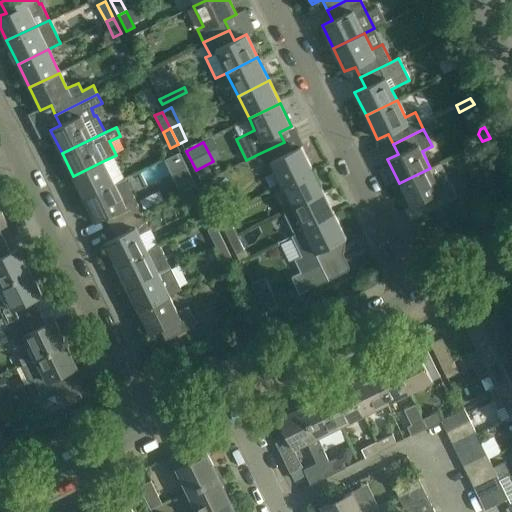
[(284,142),(258,154),(265,167),(271,164),(281,183),(312,168),(301,146),(288,152),(284,142)]
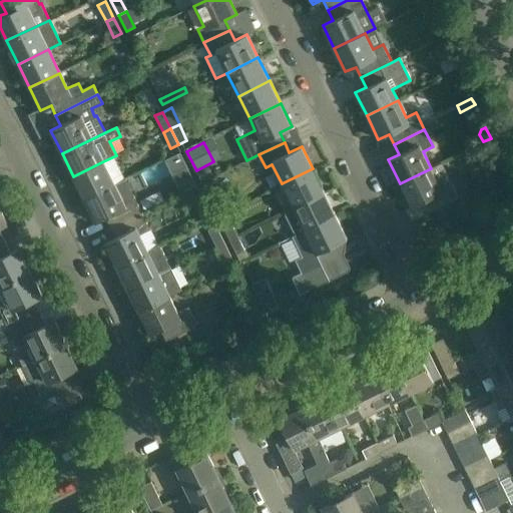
[(185,162),(179,152),(176,153),(166,159),(172,170),(185,162)]
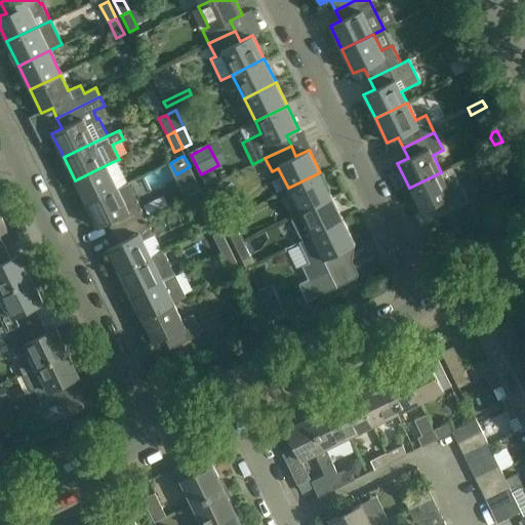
[(106,165),(75,180),(86,203),(117,188),(106,165)]
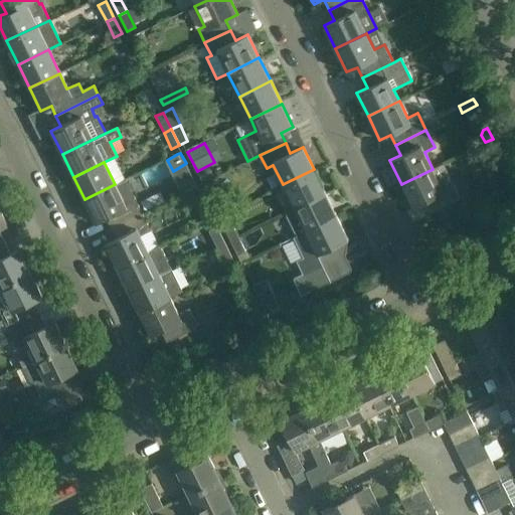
[(433,169),(401,184),(412,207),(422,202),(428,213),(460,198),(443,164),(433,169)]
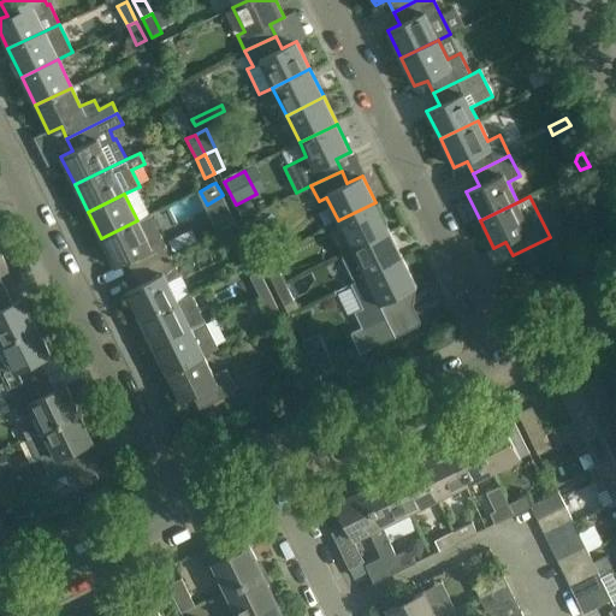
[(351,248),(389,231),(375,202),(338,220),(351,248)]
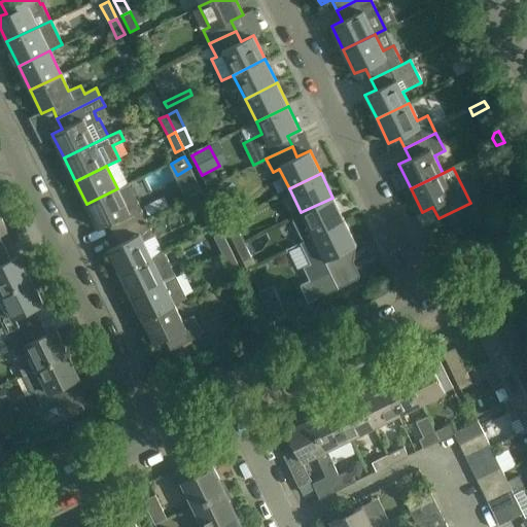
[(108,223),(113,233),(145,217),(129,183),(117,188),(86,204),(98,229),(108,223)]
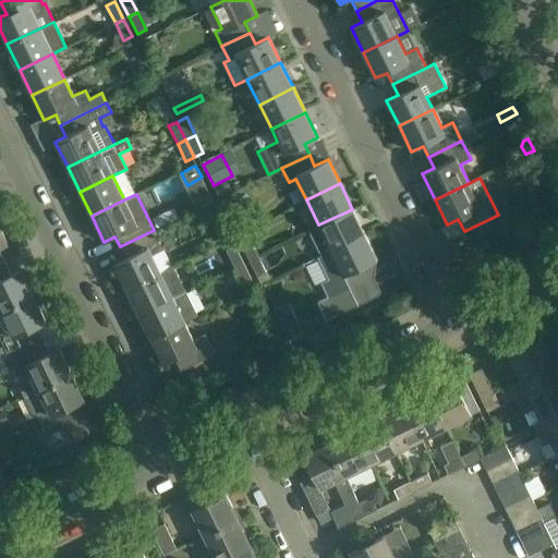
[(223,228),(211,203),(202,207),(214,232),(223,228)]
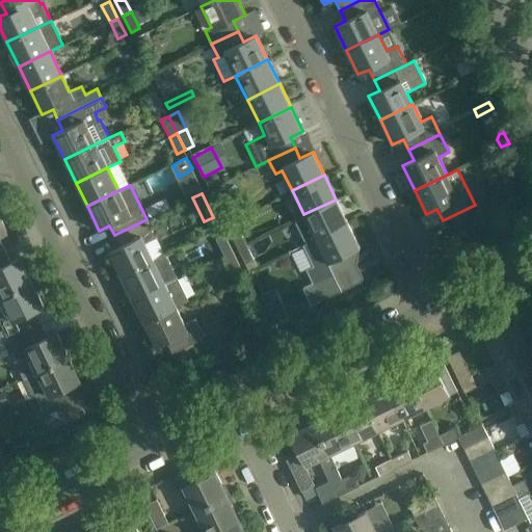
[(307,243),(348,223),(336,200),(303,214),(295,219),(307,243)]
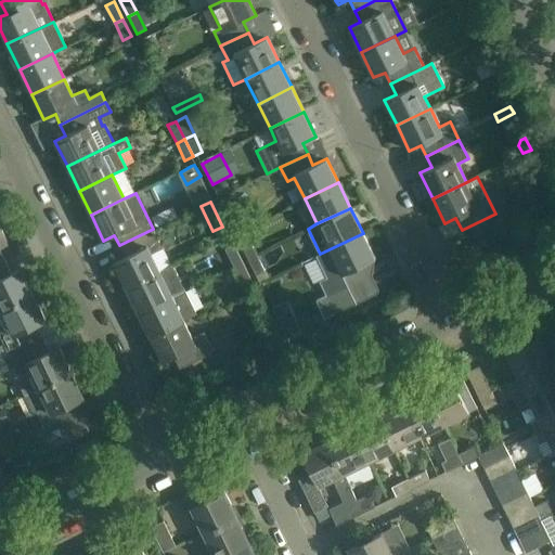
[(114,262),(126,286),(170,265),(153,229),(119,245),(125,257),(114,262)]
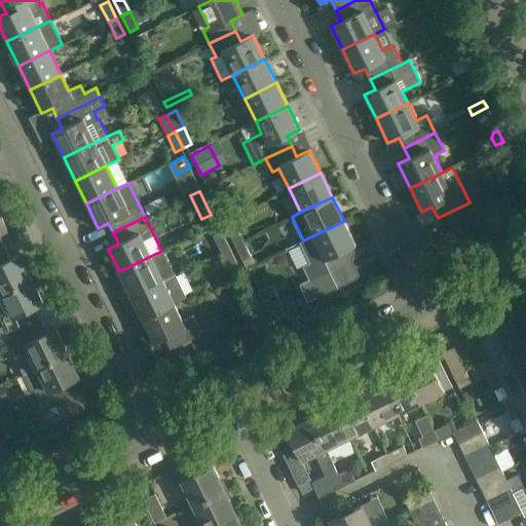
[(303,240),(300,242),(310,263),(302,266),(309,279),(299,285),(307,302),(357,278),(343,251),(355,245),(344,221),(303,240)]
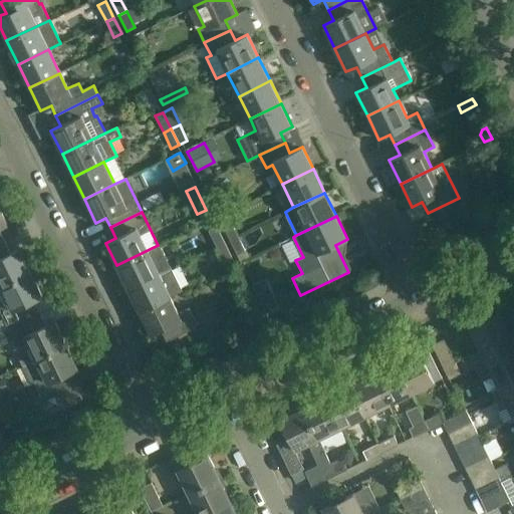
[(229,239),(238,235),(230,219),(221,224),(229,239)]
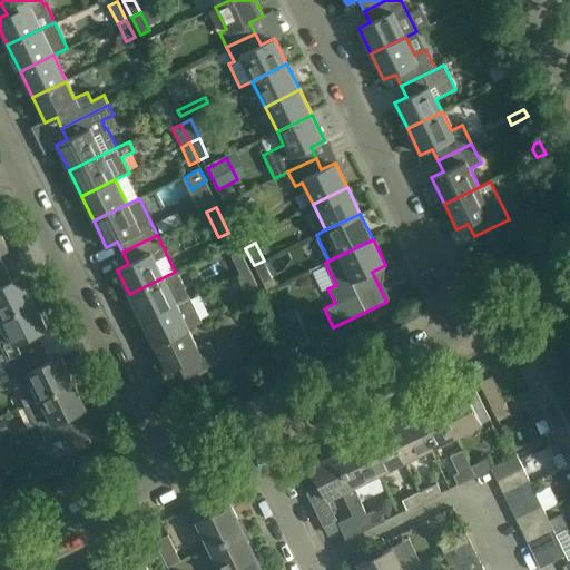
[(238,273),(248,267),(239,251),(231,255),(238,273)]
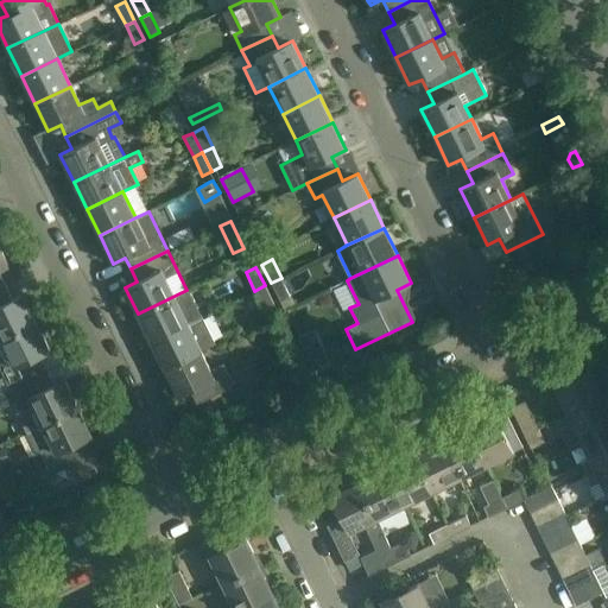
[(282,278),(271,283),(280,302),(291,297),(282,278)]
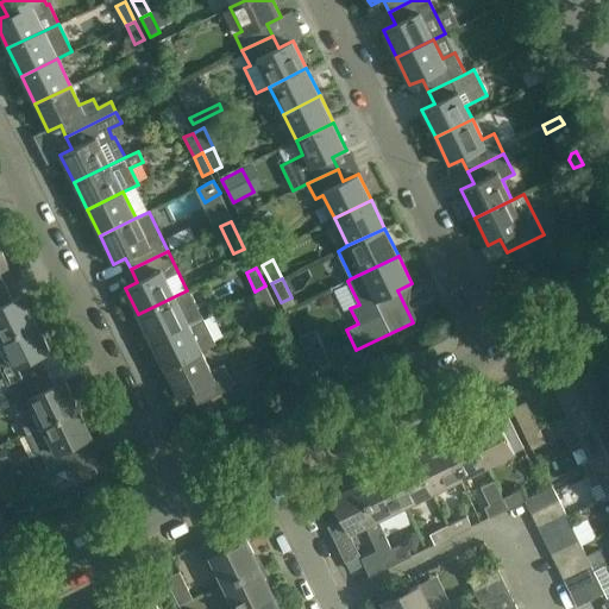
[(265,286),(255,292),(264,311),(275,306),(265,286)]
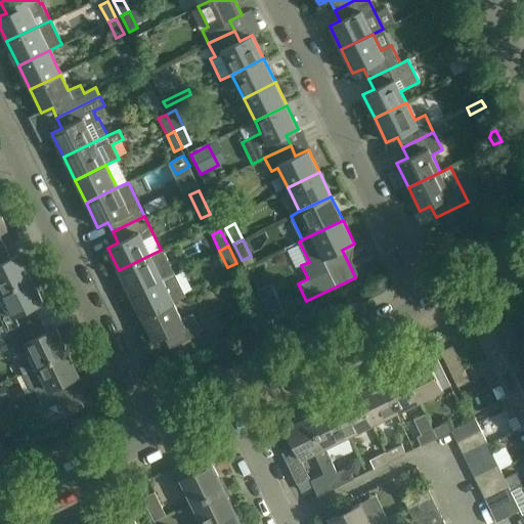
[(0,290),(2,294),(32,279),(19,254),(10,258),(4,247),(0,249),(0,290)]
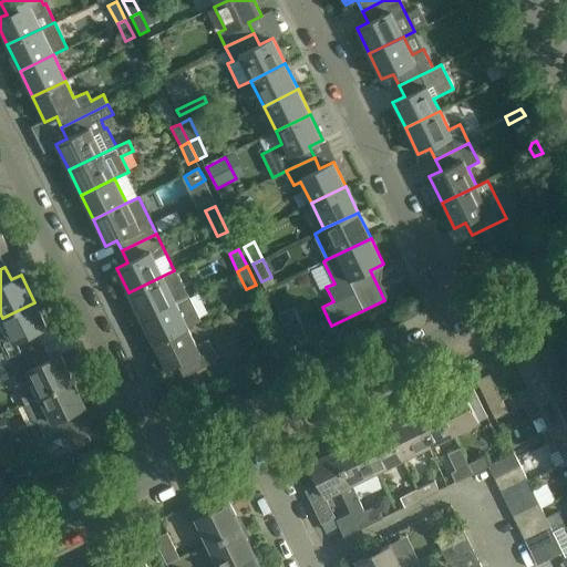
[(129,292),(141,318),(188,295),(176,270),(174,270),(129,292)]
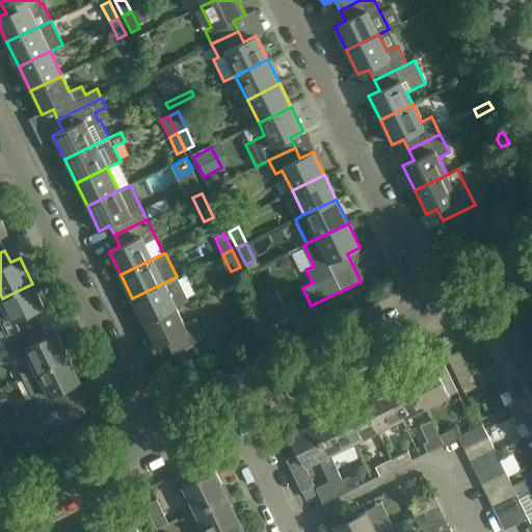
[(143,322),(188,300),(177,276),(132,298),(143,322)]
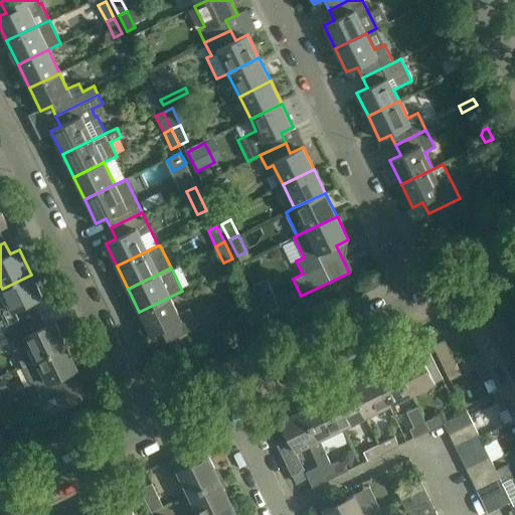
[(240,278),(228,270),(221,282),(233,289),(240,278)]
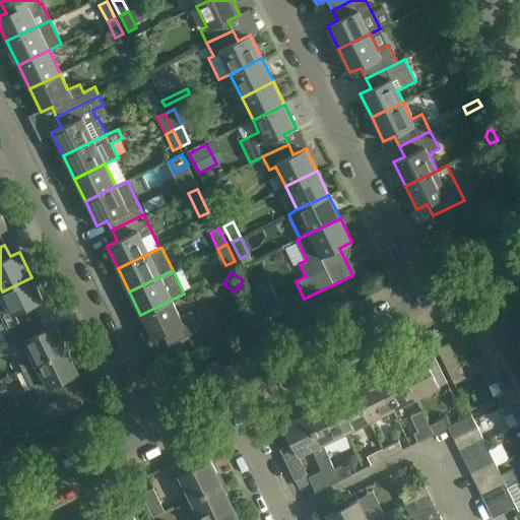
[(40,317),(34,304),(43,300),(31,277),(2,291),(0,291),(0,312),(9,332),(40,317)]
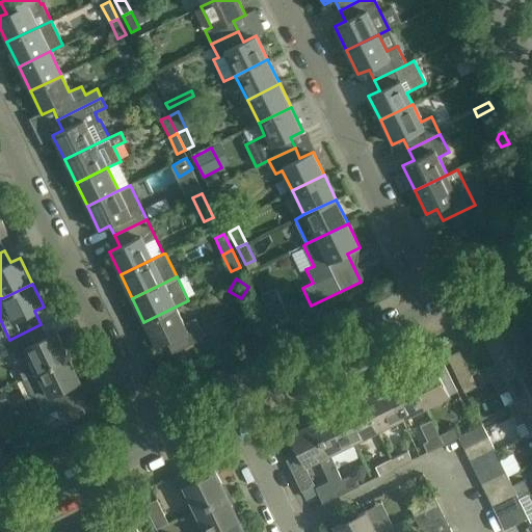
[(188,301),(188,300),(143,322),(156,347),(166,342),(171,353),(204,338),(195,319),(184,324),(176,308),(188,301)]
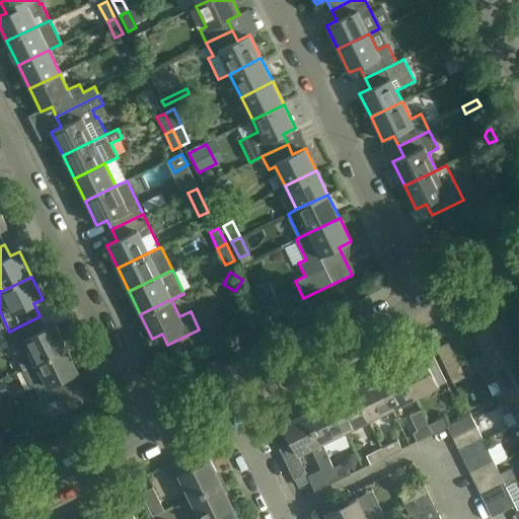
[(276,300),(264,306),(265,308),(269,317),(281,310),(276,300)]
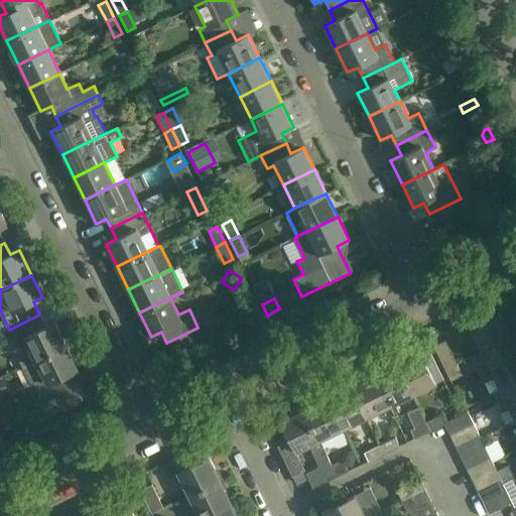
[(502,312),(471,328),(483,351),(513,336),(509,327),(510,327),(506,317),(504,318),(502,312)]
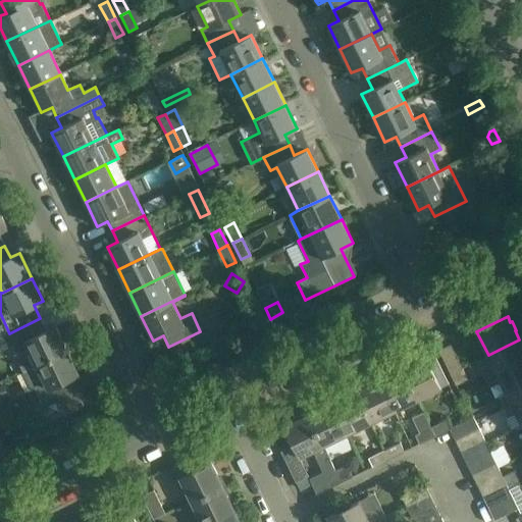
[(13,352),(23,372),(67,351),(55,326),(46,330),(40,318),(9,333),(16,351),(13,352)]
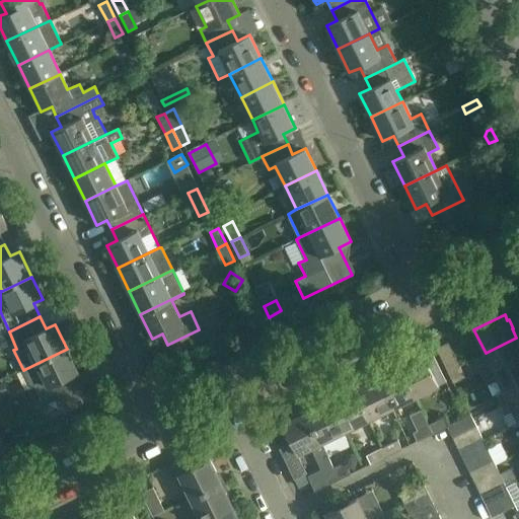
[(518,344),(516,338),(486,353),(472,360),(485,383),(497,377),(518,365),(518,344)]
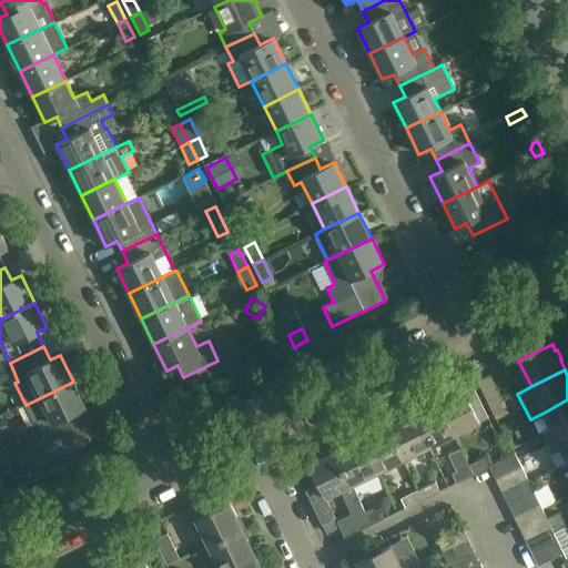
[(478,381),(490,407),(503,401),(489,375),(478,381)]
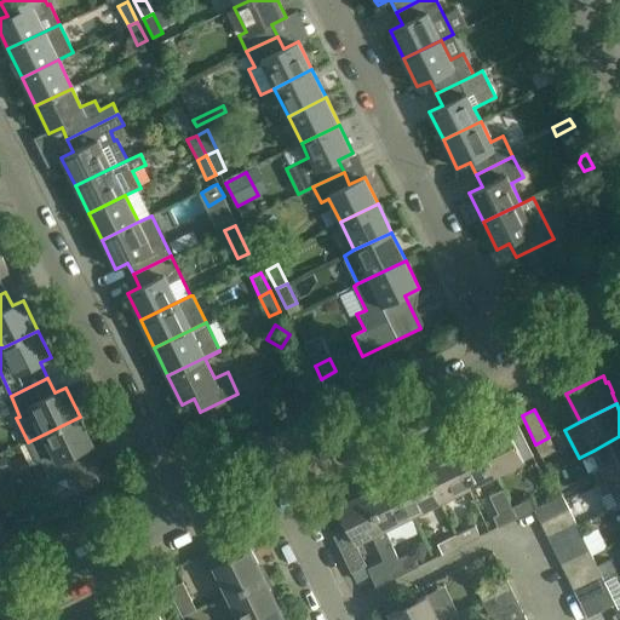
[(80,417),(28,442),(38,463),(41,461),(52,483),(65,477),(74,494),(98,483),(82,449),(93,445),(80,417)]
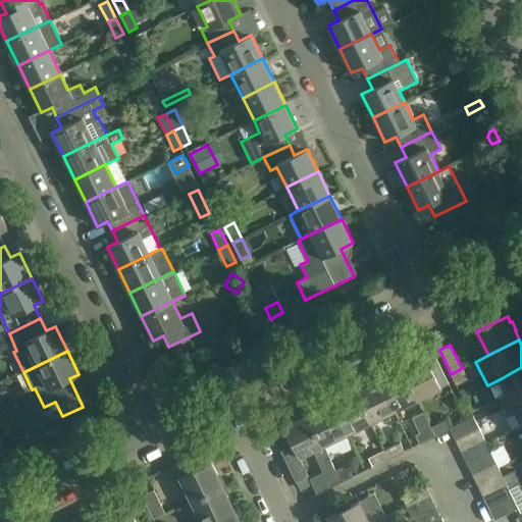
[(412,364),(402,368),(417,400),(448,384),(433,353),(421,359),(420,357),(411,362),(412,364)]
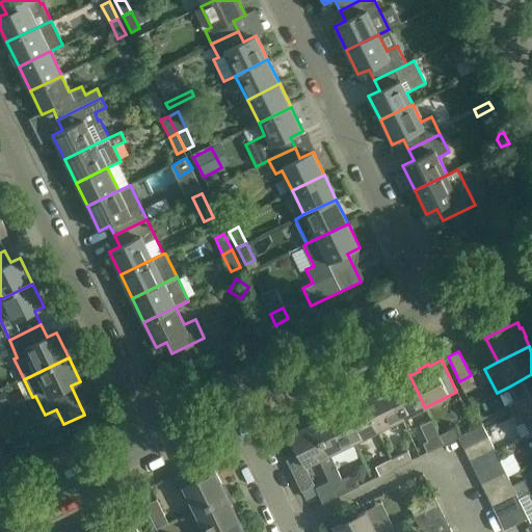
[(516,400),(507,405),(512,415),(531,404),(531,374),(509,387),(516,400)]
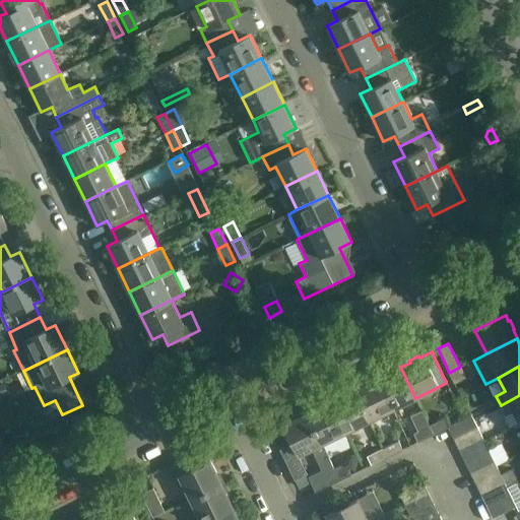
[(382,376),(377,378),(392,409),(415,398),(400,367),(391,372),(390,370),(381,374),(382,376)]
